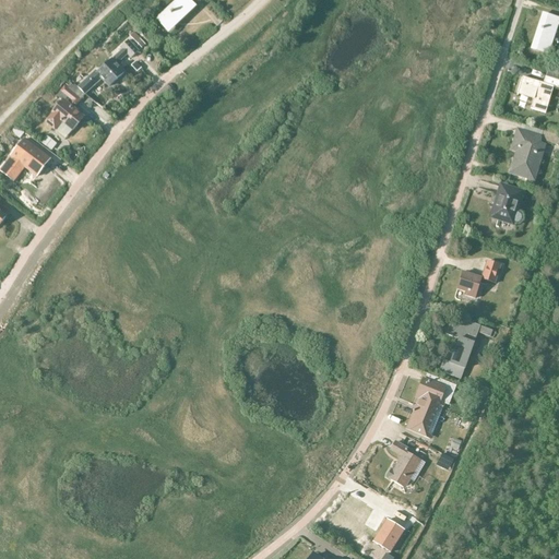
[(176,0),(156,19),(163,26),(167,22),(173,27),(195,7),(189,0),(176,0)]
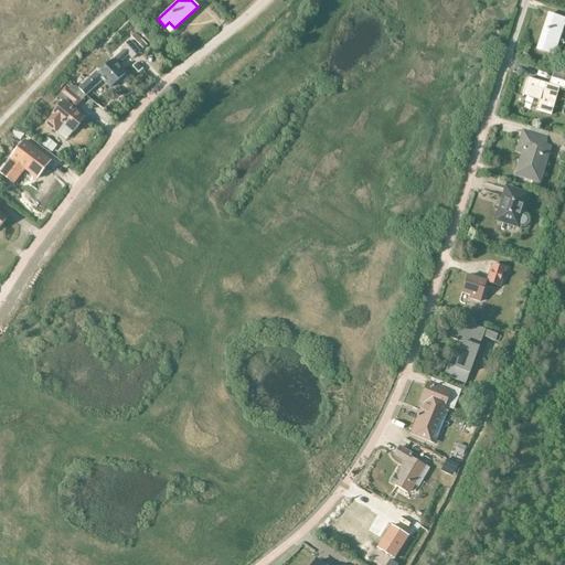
[(547,45),(545,52),(555,55),(564,27),(564,25),(564,19),(548,14),(540,43),(547,45)]
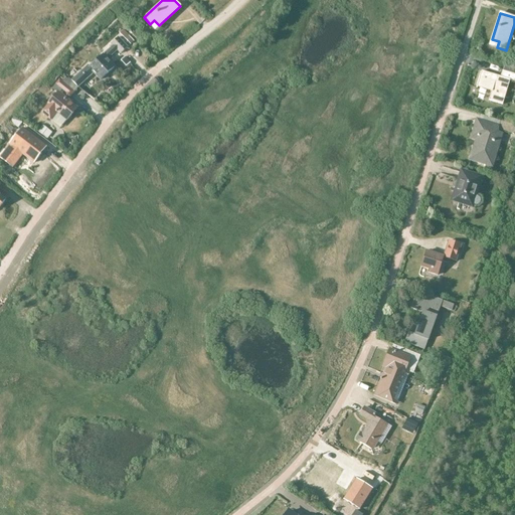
[(123,30),(119,33),(131,45),(134,41),(129,36),(123,30)]
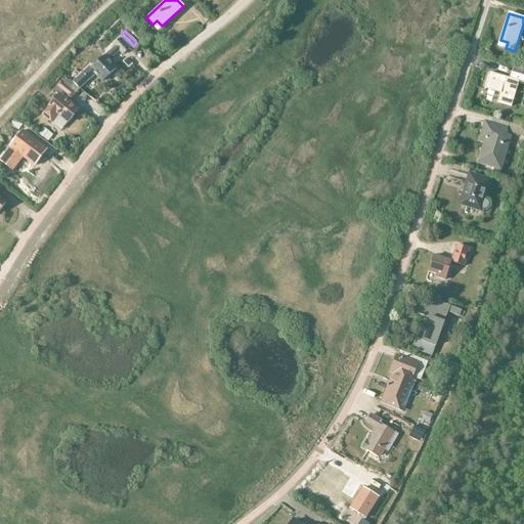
[(73,83),(72,83),(80,89),(81,87),(95,74),(102,82),(117,70),(110,61),(120,51),(123,55),(129,49),(120,38),(113,45),(115,47),(105,55),(104,54),(91,68),(89,67),(73,82),(73,83)]
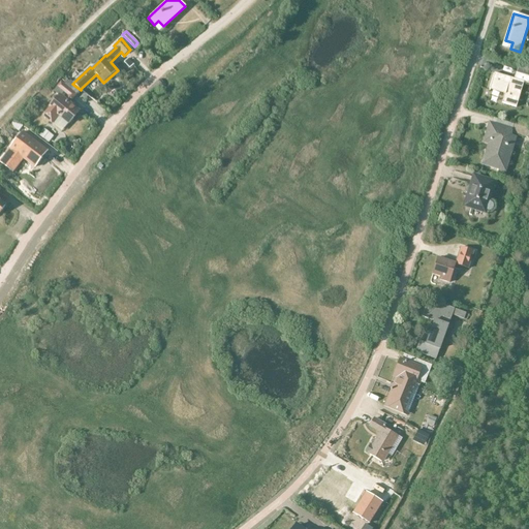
[(528,84),(528,76),(516,73),(514,80),(495,73),(491,89),(505,93),(502,103),(517,107),(524,83),(528,84)]
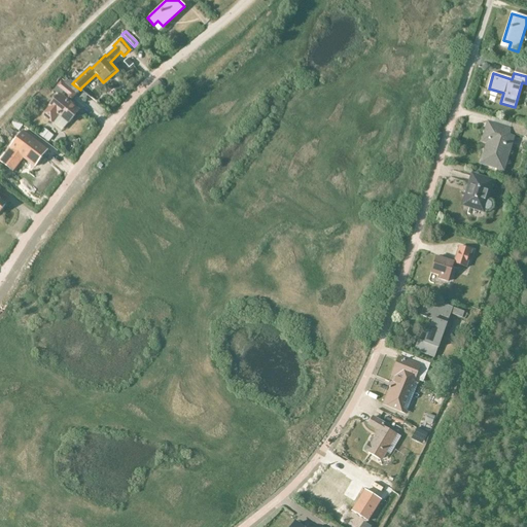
[(43,114),(42,115),(51,123),(59,114),(69,124),(78,111),(71,105),(72,103),(71,102),(80,90),(72,83),(70,85),(62,78),(55,89),(60,94),(48,107),(48,108),(43,114)]
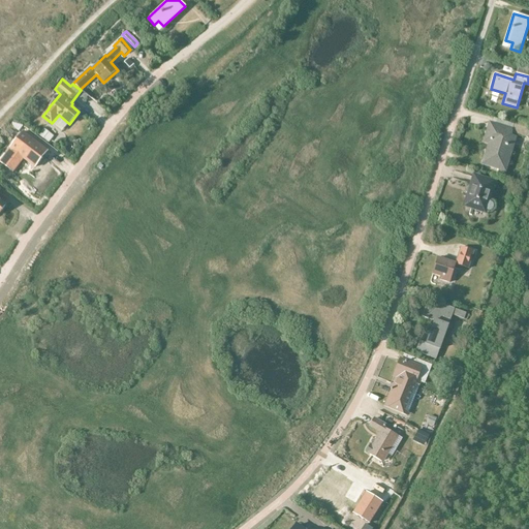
[(483,164),(499,169),(497,175),(503,176),(505,173),(506,173),(518,137),(511,135),(511,133),(528,138),(528,135),(528,128),(515,124),(512,130),(490,124),(485,142),(489,144),(483,164)]
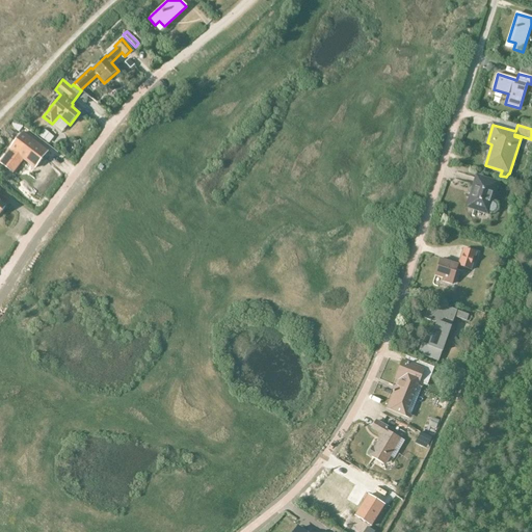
[(34,169),(48,153),(42,147),(38,151),(29,143),(32,140),(26,135),(14,150),(11,149),(0,162),(12,174),(23,160),(34,169)]
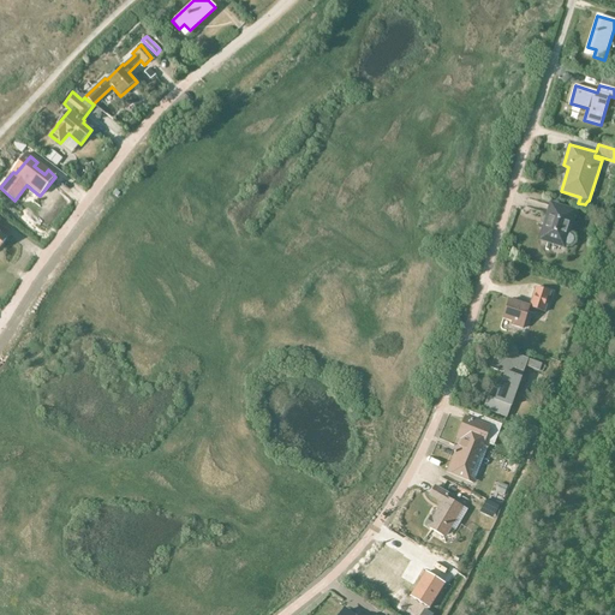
[(551,206),(541,239),(563,246),(565,244),(567,245),(571,245),(573,243),(573,240),(573,237),(572,236),(567,234),(574,213),(551,206)]
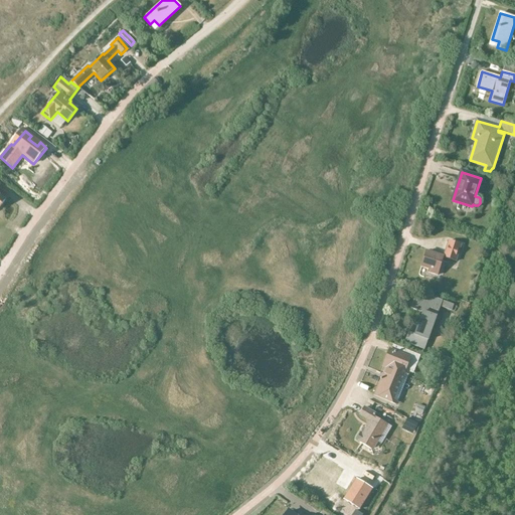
[(426,251),(421,268),(428,270),(428,273),(438,276),(442,262),(447,263),(449,259),(456,262),(461,245),(448,241),(443,256),(426,251)]
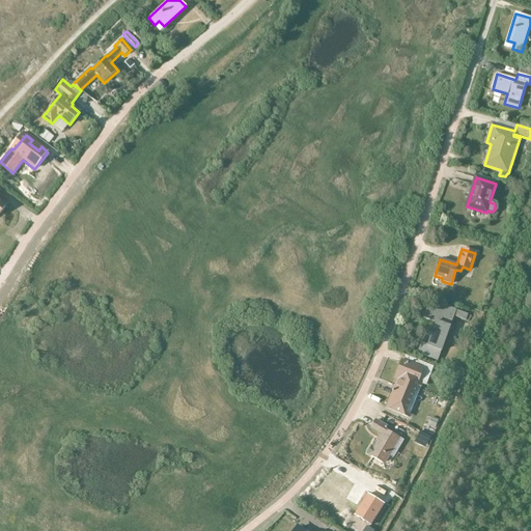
[(438,360),(453,316),(450,315),(427,307),(423,318),(437,323),(428,346),(421,343),(417,353),(438,360)]
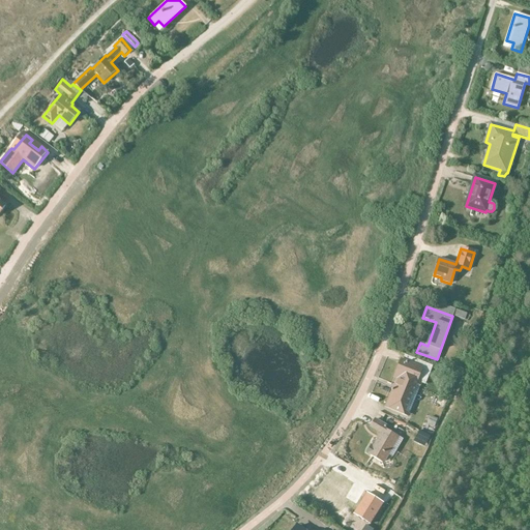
[(449,315),(452,316),(465,320),(467,315),(451,308),(449,315)]
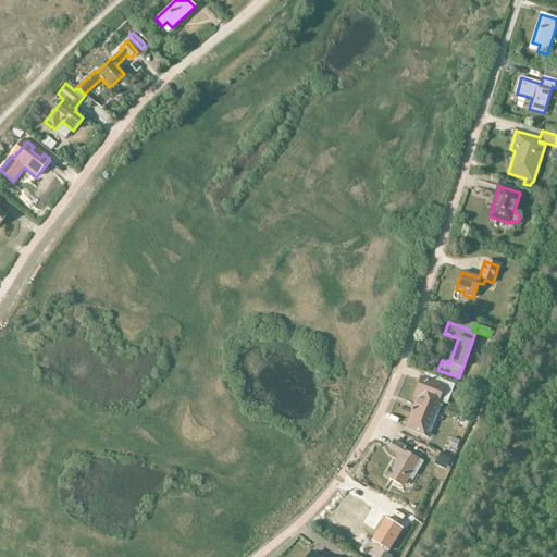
[(421,379),(417,392),(421,394),(415,410),(412,410),(405,429),(430,438),(444,404),(447,405),(455,385),(426,373),(423,380),(421,379)]
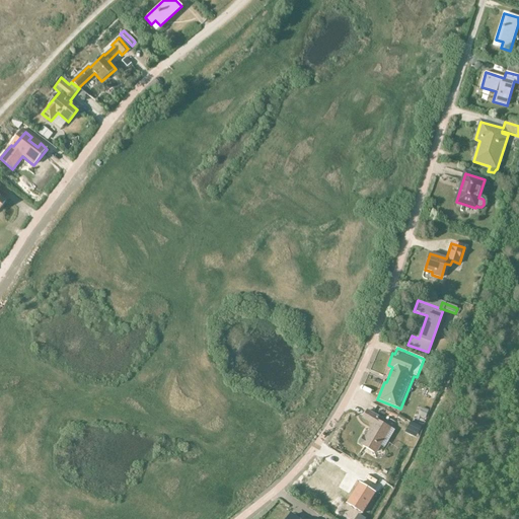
[(363,445),(362,446),(376,453),(390,429),(377,421),(379,419),(366,411),(362,418),(374,425),(366,439),(363,437),(360,443),(363,445)]
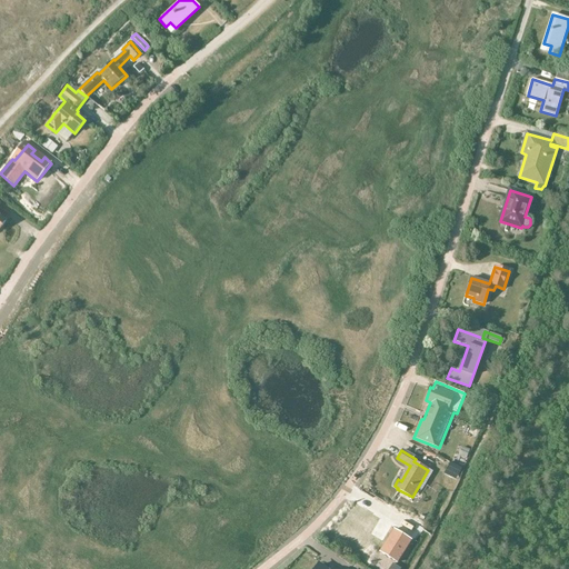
[(447,468),(459,473),(461,469),(449,462),(447,468)]
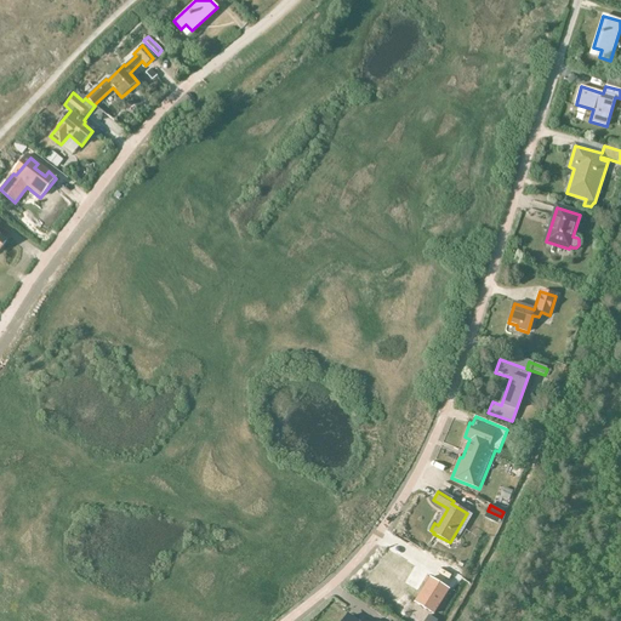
[(429,579),(415,603),(433,614),(449,590),(429,579)]
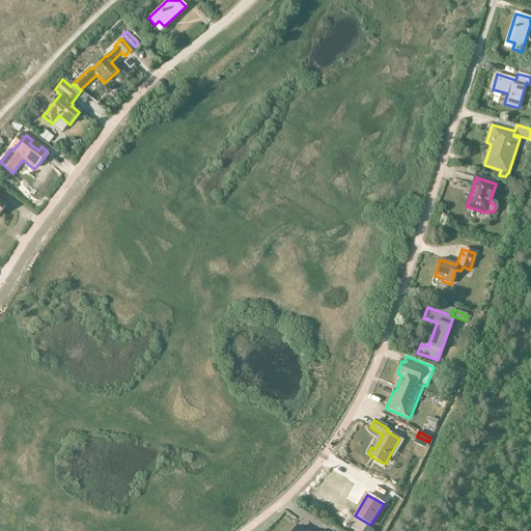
All buildings are outlined.
